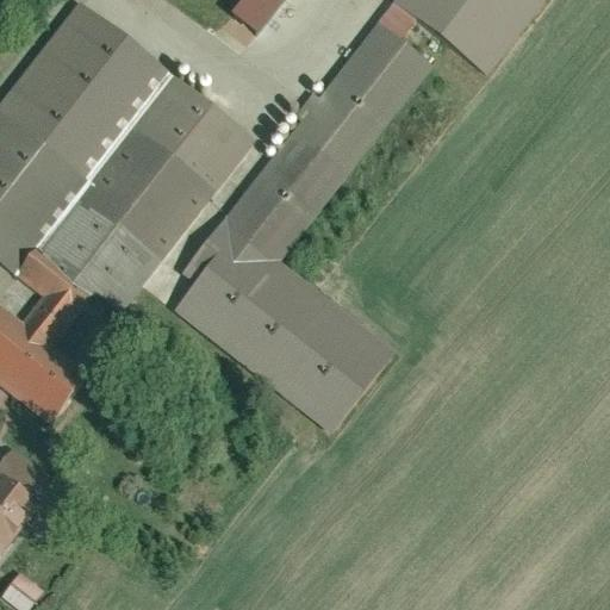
[(284,0),(240,0),(224,23),(254,44),(284,0)]
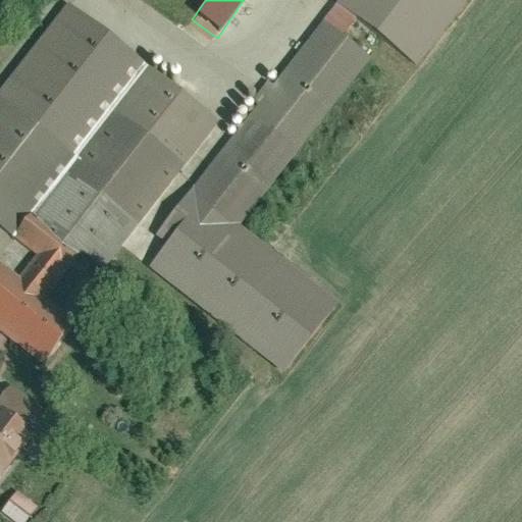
[(469,0),(346,0),(337,11),(418,70),(469,0)]
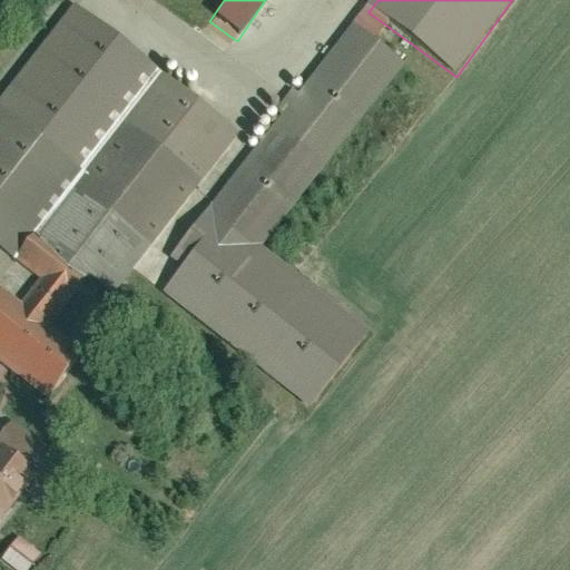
[(148,74),(68,13),(0,104),(0,246),(11,255),(25,238),(148,74)]
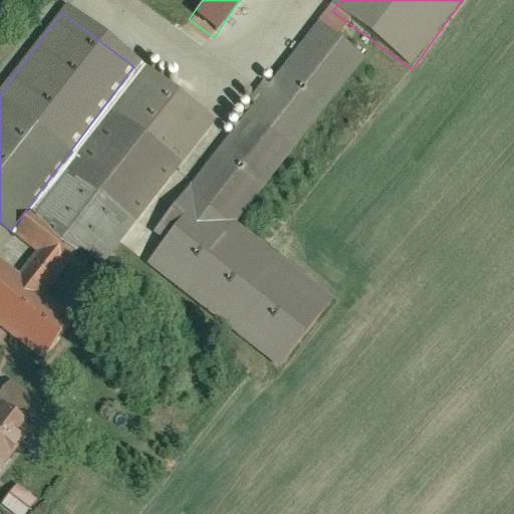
[(355,65),(309,29),(188,191),(234,226),(355,65)]
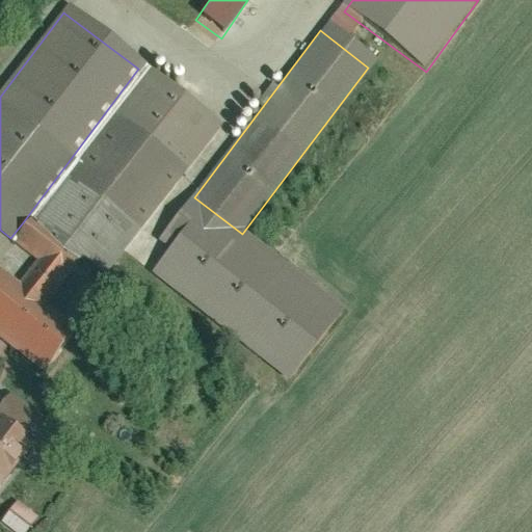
[(217,128),(152,79),(42,224),(107,273),(217,128)]
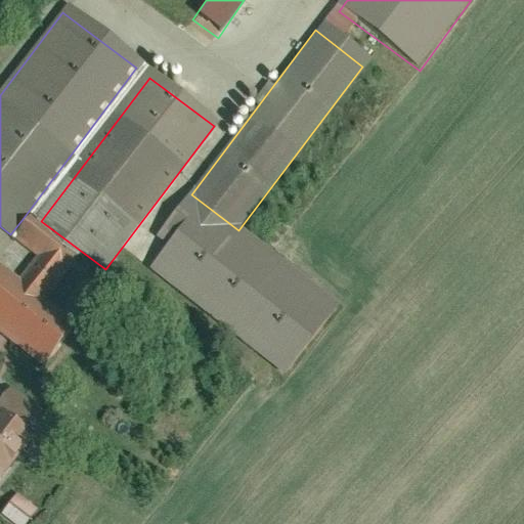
[(140,262),(284,370),(335,302),(238,230),(191,194),(140,262)]
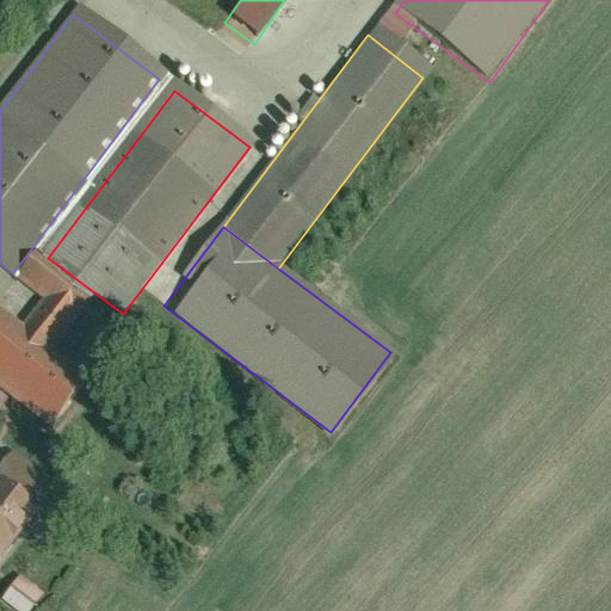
[(69,316),(82,298),(26,255),(12,273),(41,295),(69,316)]
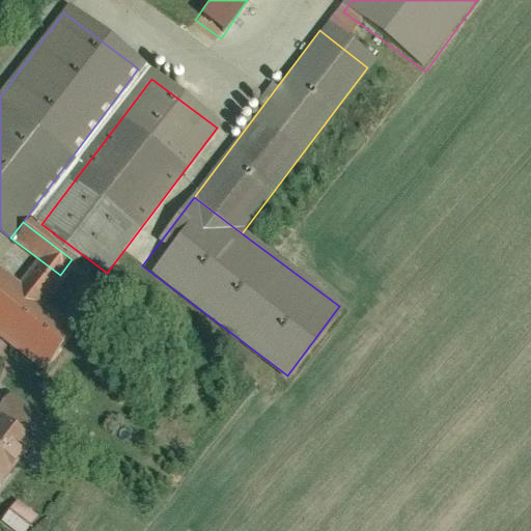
[(35,256),(15,283),(39,302),(60,275),(35,256)]
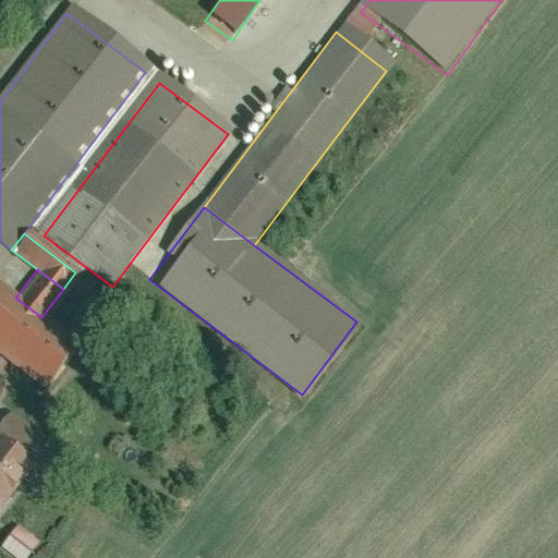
[(0,286),(0,359),(45,393),(81,346),(41,317),(15,298),(0,286)]
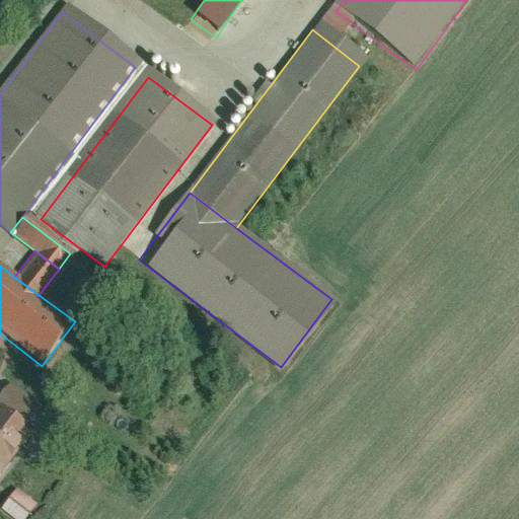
[(44,449),(59,429),(9,391),(0,402),(0,416),(26,436),(44,449)]
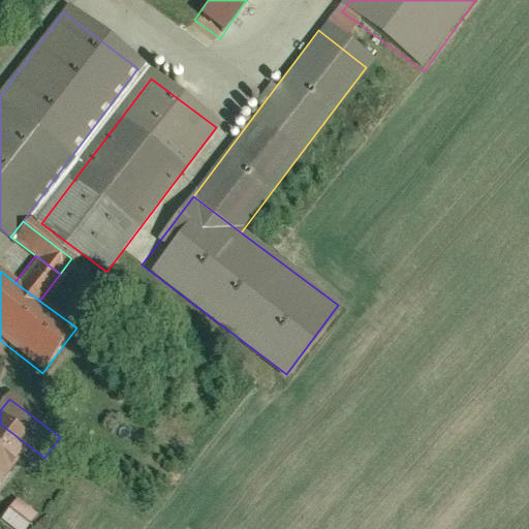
[(0,480),(27,444),(0,424),(0,480)]
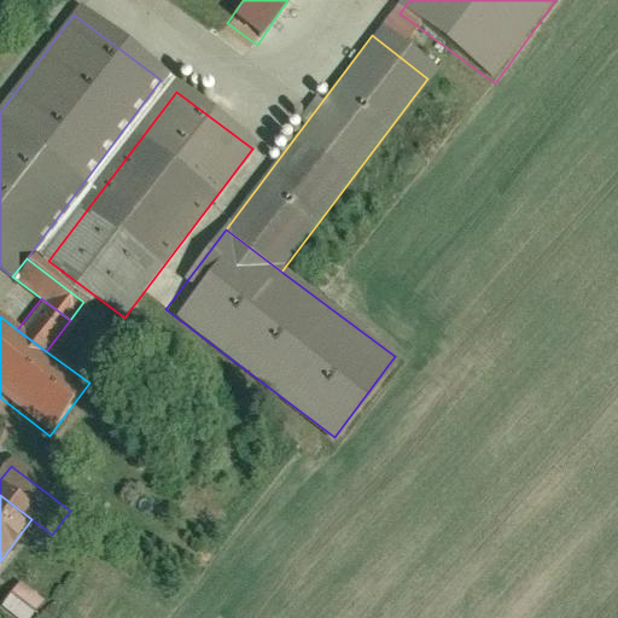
[(33,617),(41,608),(15,588),(0,606),(0,611),(9,617),(33,617)]
